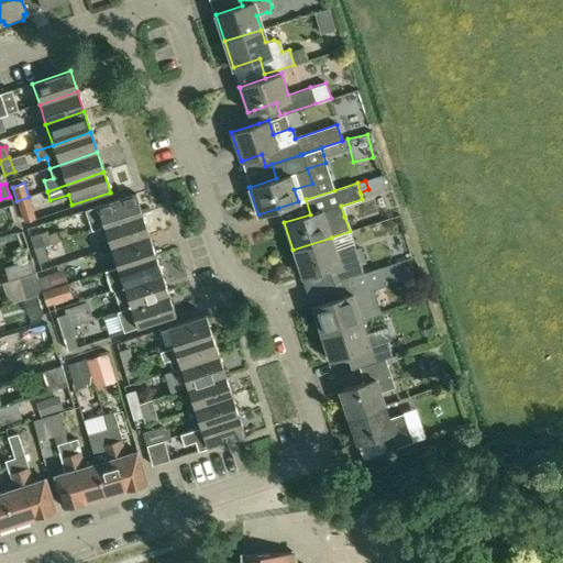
[(91,232),(103,228),(141,216),(133,195),(84,210),(91,232)]
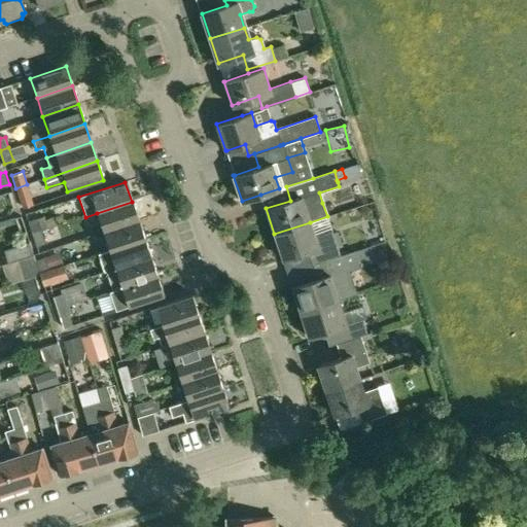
[(34,205),(31,197),(27,184),(15,188),(23,209),(34,205)]
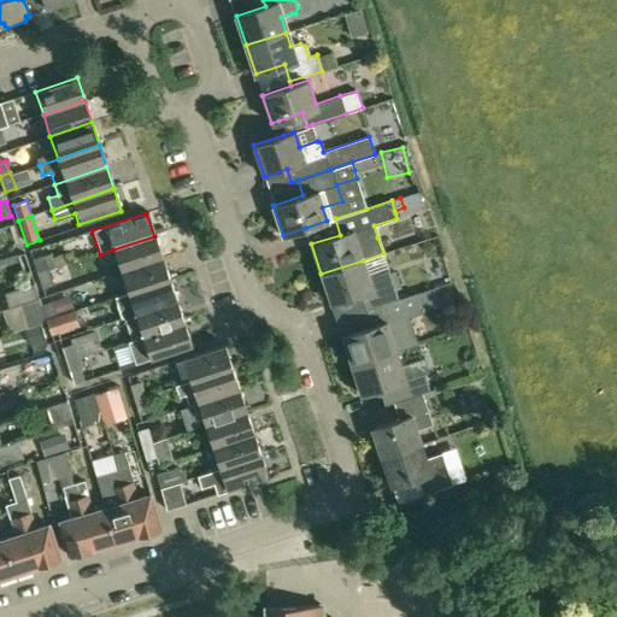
[(154,236),(113,250),(121,271),(160,257),(154,236)]
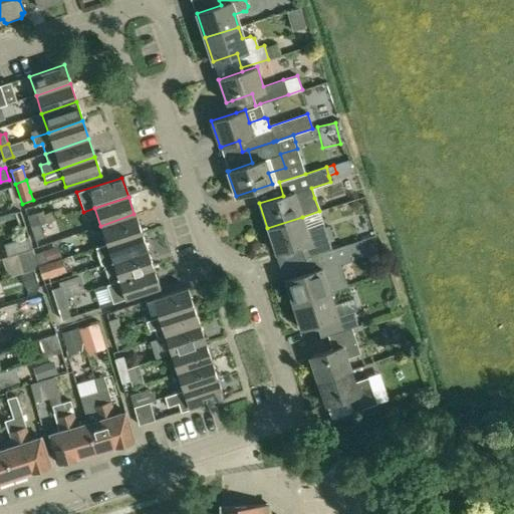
[(31,228),(40,225),(55,220),(52,211),(43,215),(41,211),(27,215),(31,228)]
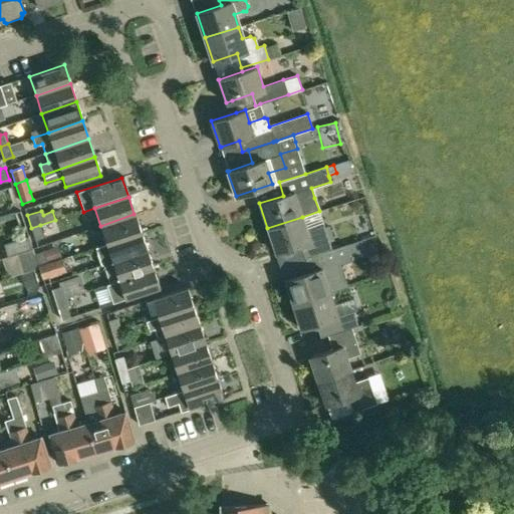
[(100,226),(106,243),(140,232),(134,214),(100,226)]
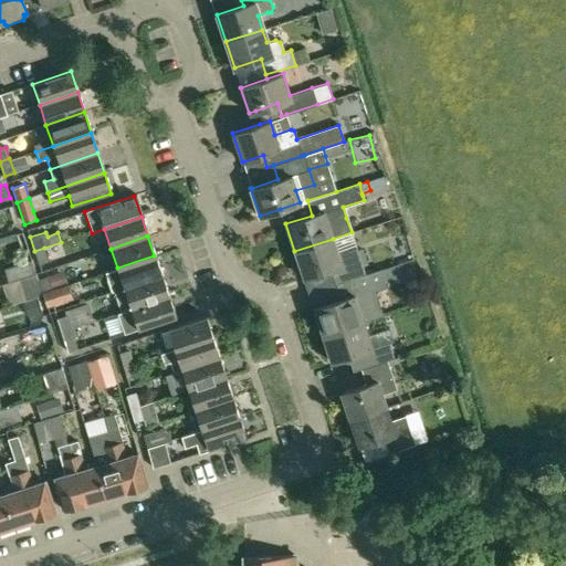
[(331,270),(335,284),(366,274),(366,273),(365,274),(356,247),(337,253),(333,239),(294,251),(303,279),(331,270)]
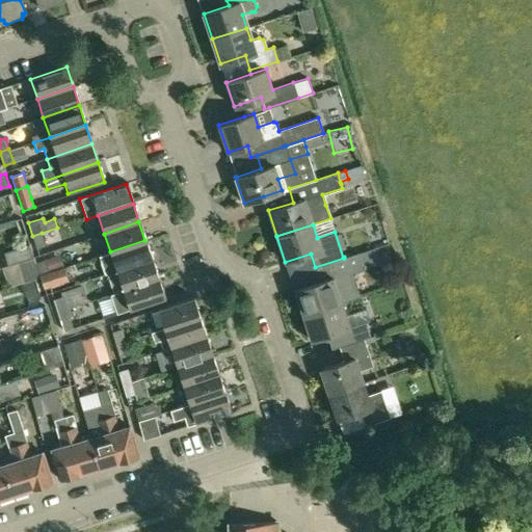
[(46,246),(42,233),(32,236),(36,248),(46,246)]
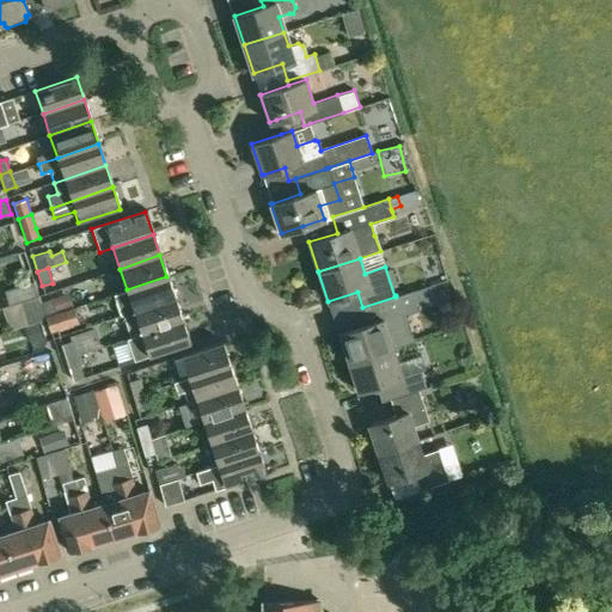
[(123,316),(175,299),(166,276),(127,289),(114,293),(121,316),(123,314),(123,316)]
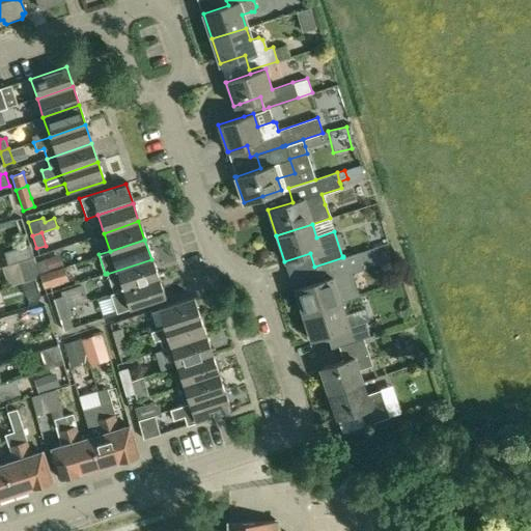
[(7,266),(17,262),(33,256),(29,244),(3,252),(7,266)]
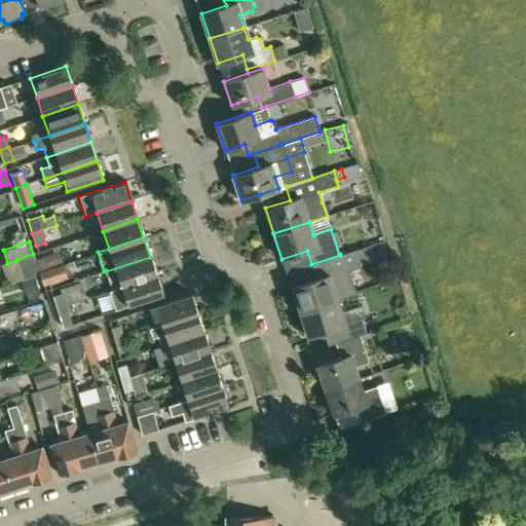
[(371,245),(355,250),(358,259),(365,257),(366,260),(375,257),(371,245)]
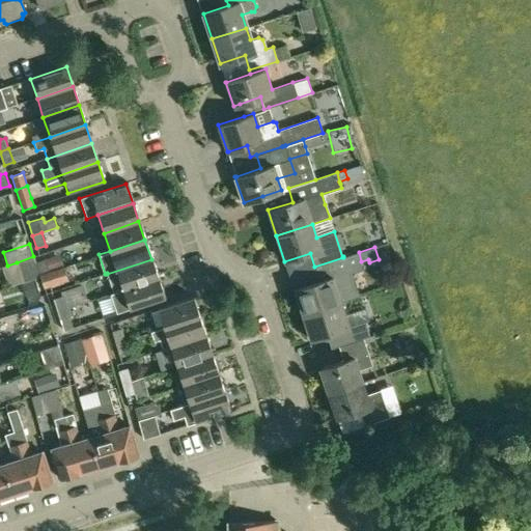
[(39,275),(35,262),(33,256),(17,262),(23,281),(39,276),(39,275)]
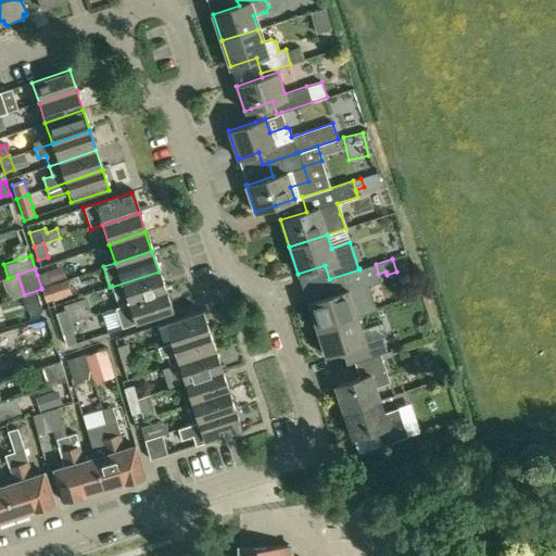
[(355,316),(350,300),(367,294),(359,269),(329,279),(333,294),(307,303),(316,329),(355,316)]
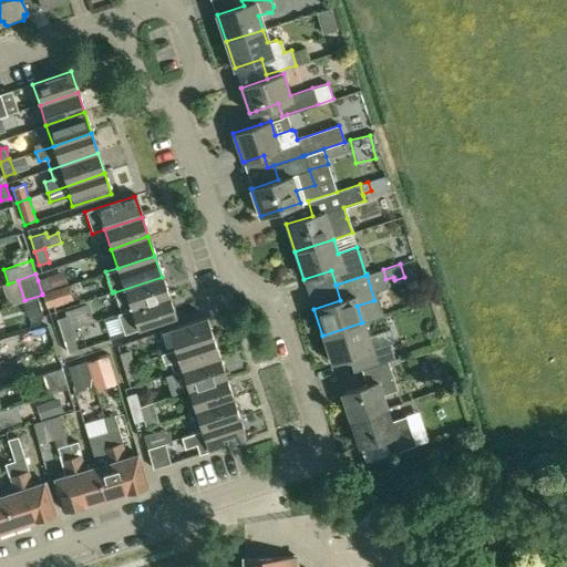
[(38,280),(42,294),(52,290),(48,277),(38,280)]
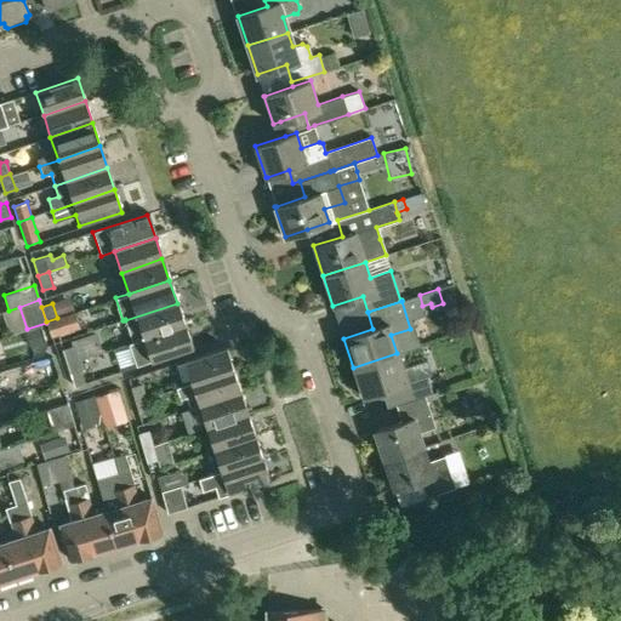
[(132,341),(143,339),(183,324),(177,303),(125,320),(132,341)]
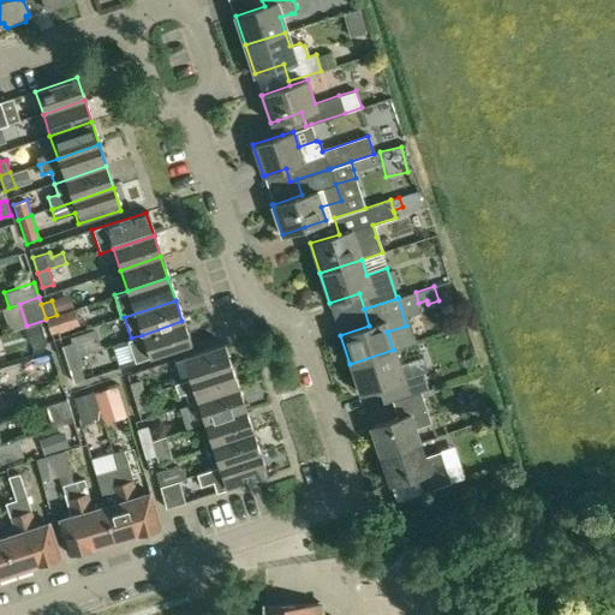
[(73,309),(57,315),(46,318),(46,320),(51,334),(79,324),(73,309)]
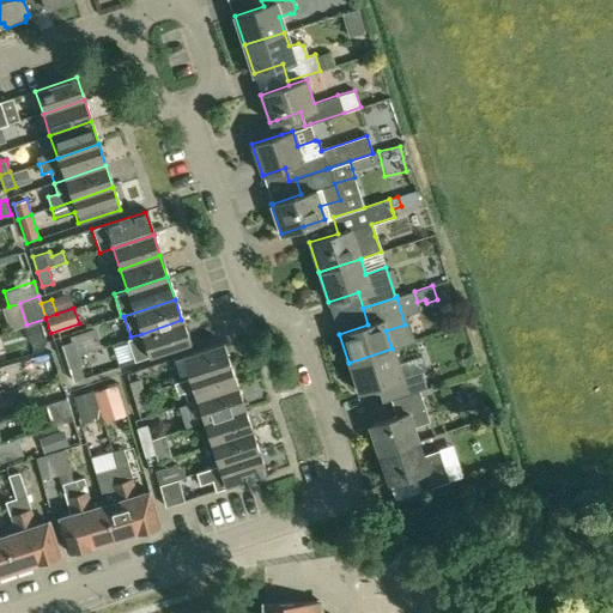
[(135,362),(149,357),(189,344),(181,320),(141,334),(131,337),(127,338),(135,362)]
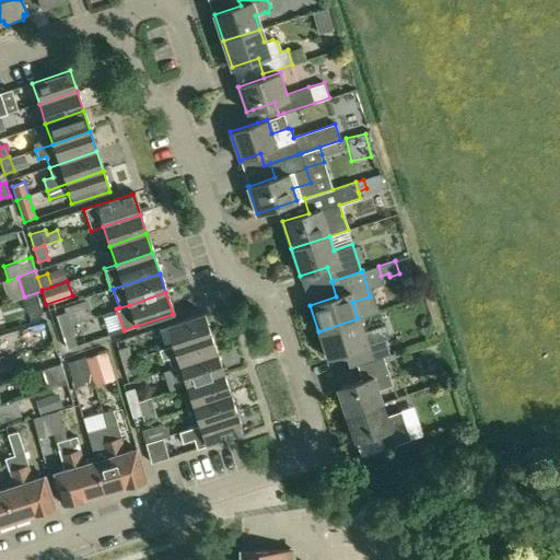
[(34,295),(23,300),(27,313),(38,310),(34,295)]
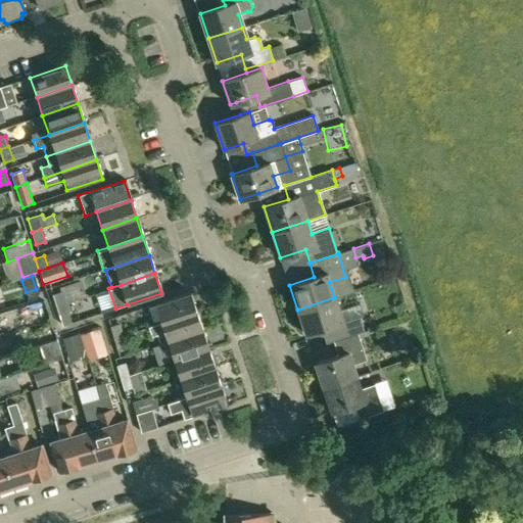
[(190,292),(154,304),(160,323),(196,312),(190,292)]
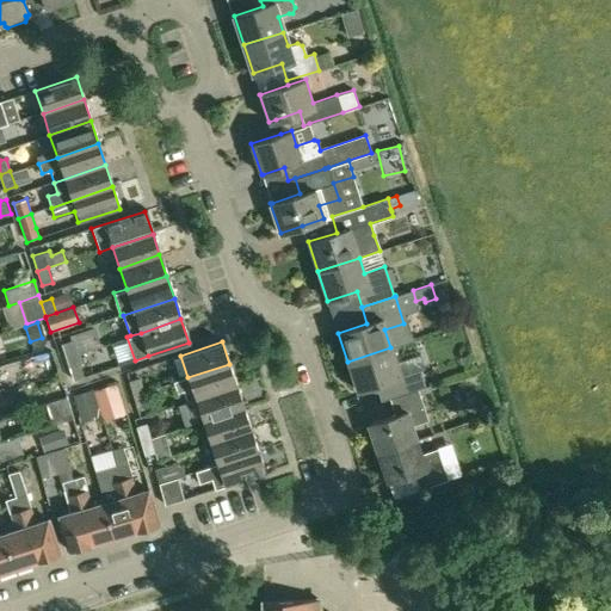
[(61,346),(66,358),(76,355),(73,343),(61,346)]
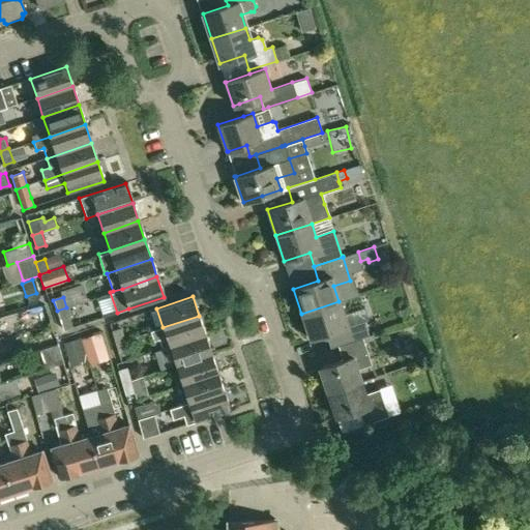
[(339,345),(361,337),(369,335),(363,320),(346,326),(339,301),(301,314),(310,340),(334,331),(339,345)]
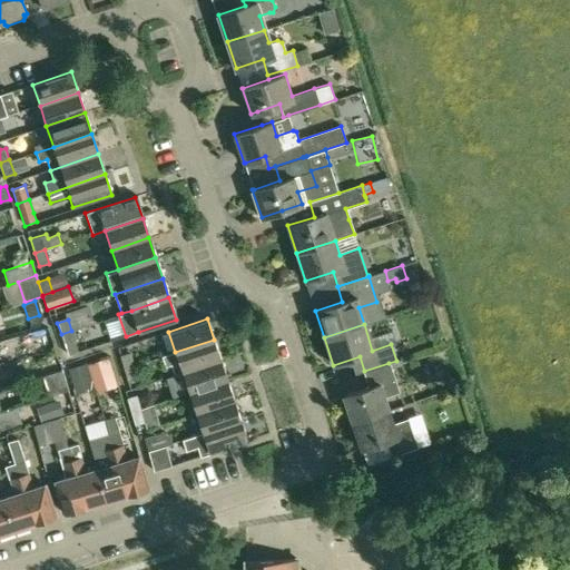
[(81,328),(71,331),(61,334),(68,355),(79,352),(76,344),(85,341),(81,328)]
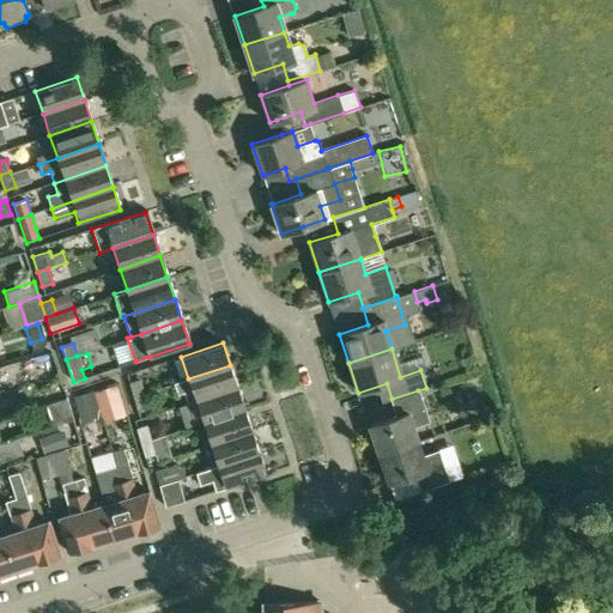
[(187,402),(195,400),(236,386),(230,365),(188,378),(175,383),(178,394),(184,392),(187,402)]
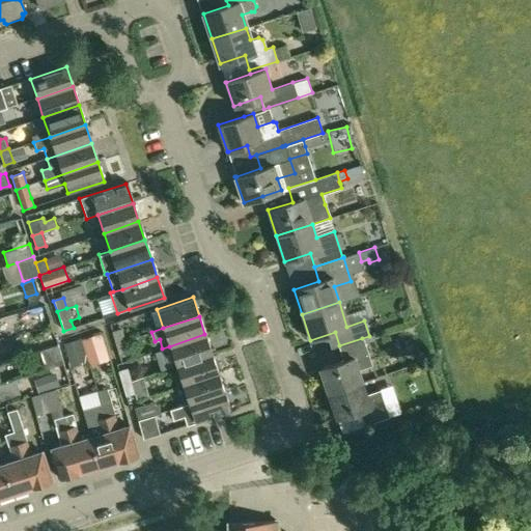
[(34,336),(38,350),(57,343),(53,329),(34,336)]
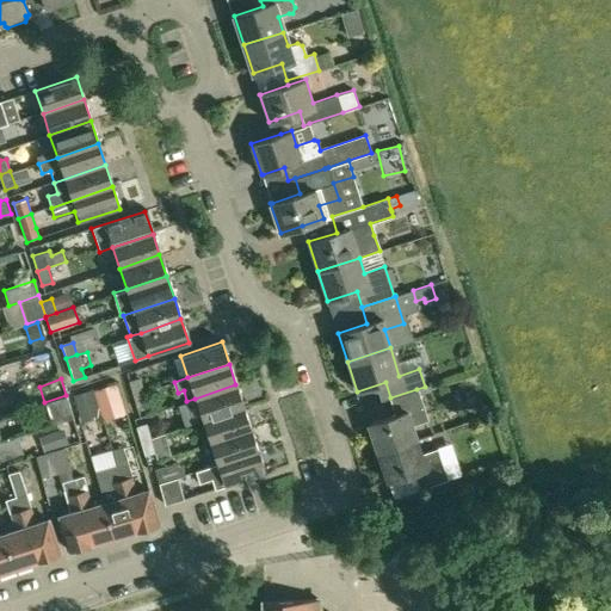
[(133,382),(136,393),(147,389),(143,378),(133,382)]
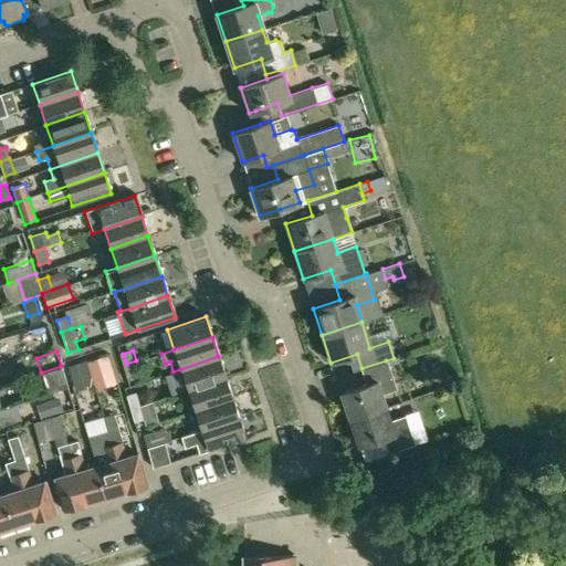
[(115,384),(107,356),(87,362),(95,390),(115,384)]
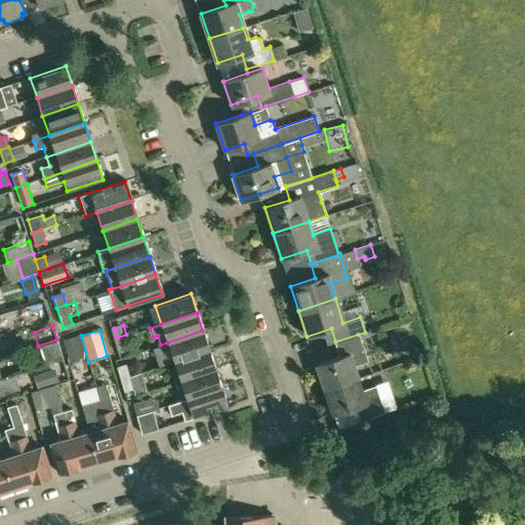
[(202,330),(167,342),(173,361),(208,350),(202,330)]
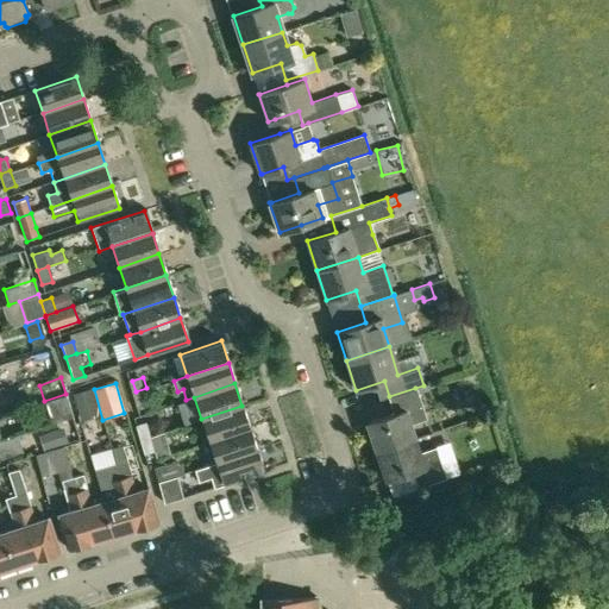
[(73,394),(81,422),(100,416),(92,388),(73,394)]
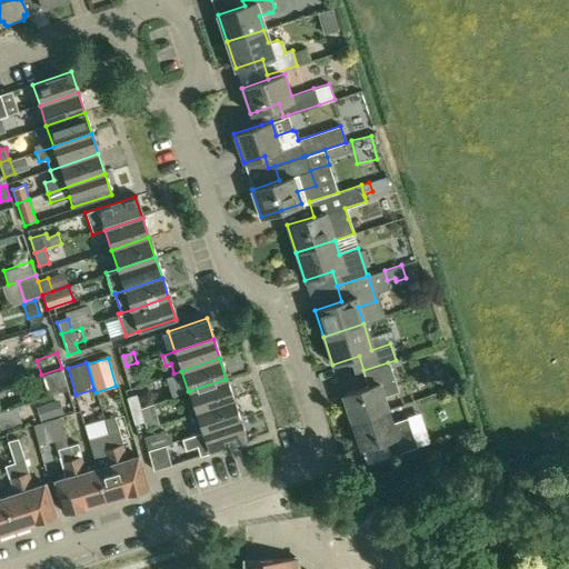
[(140,373),(137,362),(127,366),(130,377),(140,373)]
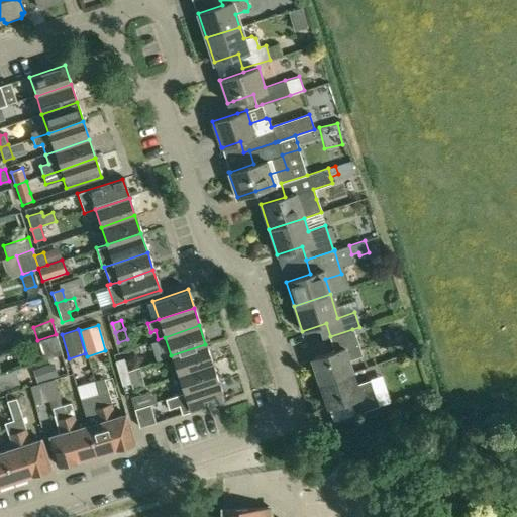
[(362,355),(352,329),(330,336),(329,337),(333,350),(311,358),(319,383),(351,373),(347,360),(362,355)]
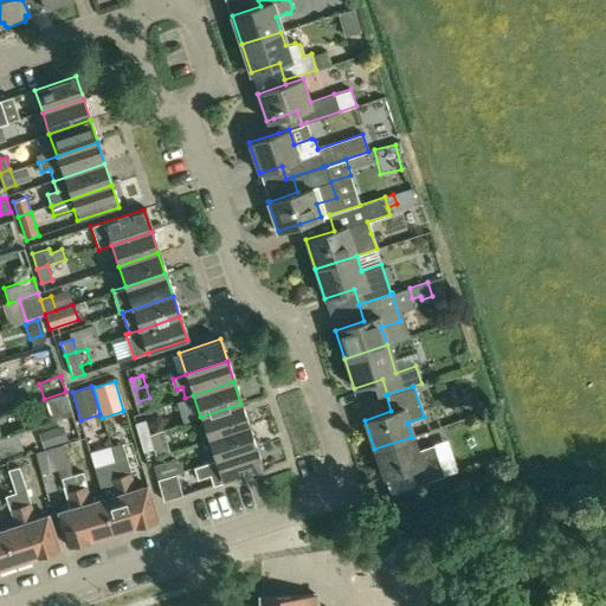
[(73,414),(65,392),(44,399),(52,421),(73,414)]
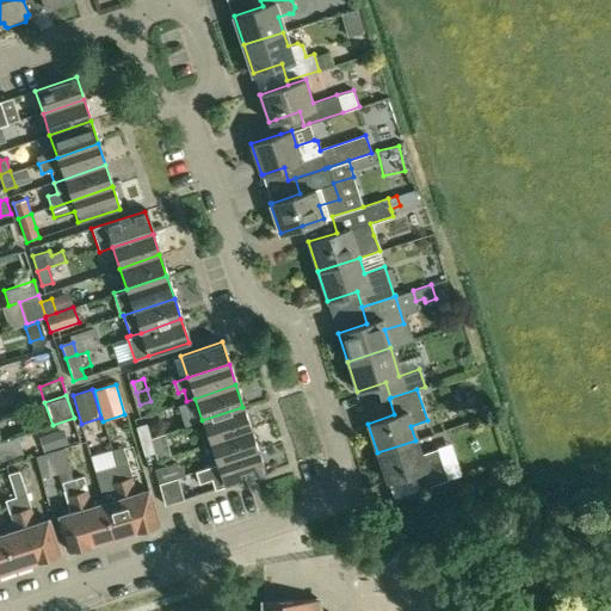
[(202,420),(209,442),(251,429),(242,407),(202,420)]
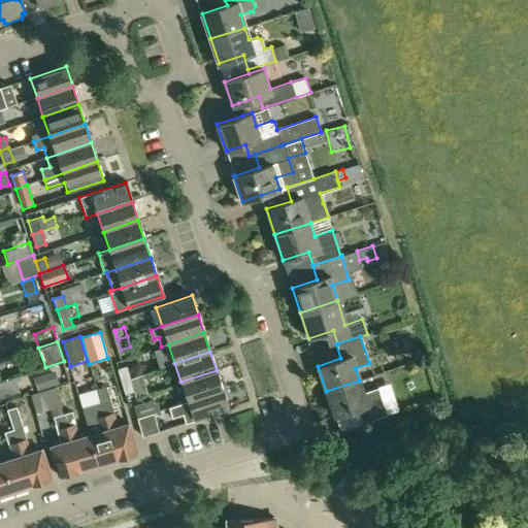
[(118,369),(122,381),(131,377),(127,366),(118,369)]
